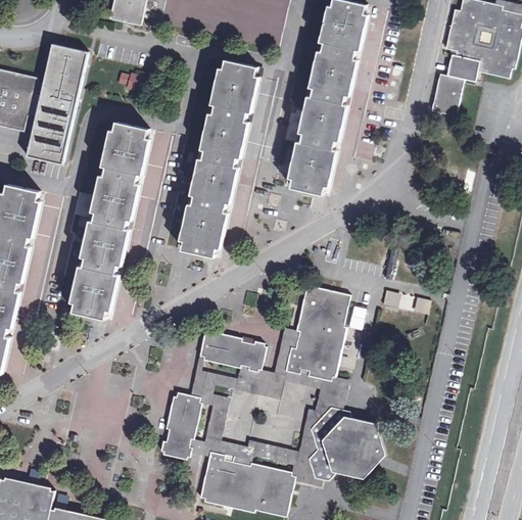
[(141,27),(146,0),(114,0),(110,19),(141,27)]
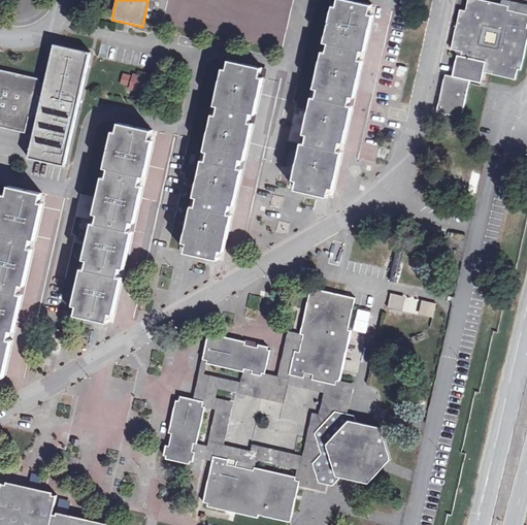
[(371,5),(348,0),(336,0),(295,190),(328,197),(371,5)]
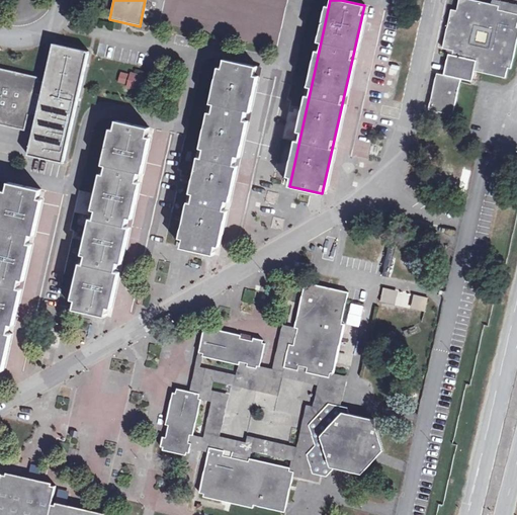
[(516,14),(455,1),(454,14),(447,14),(440,53),(445,54),(440,78),(432,78),(425,113),(450,117),(458,83),(469,85),(471,75),(503,82),(504,72),(508,73),(515,30),(516,23),(516,14)]
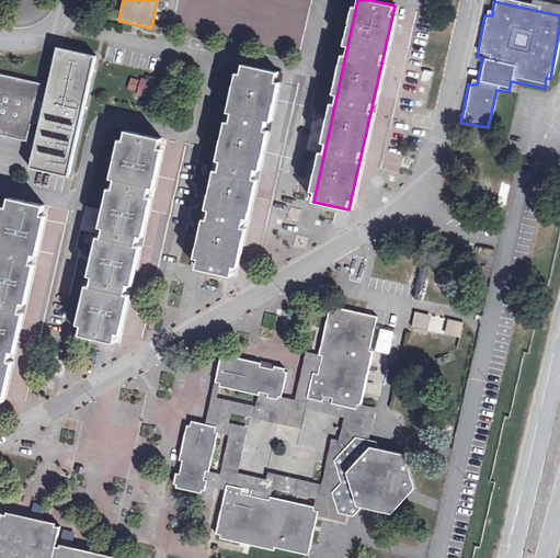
[(95,55),(57,46),(30,168),(68,177),(95,55)]
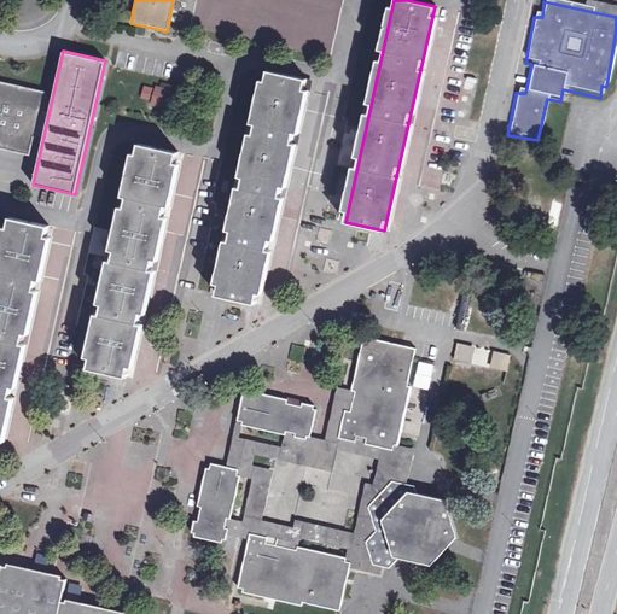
[(255,303),(306,80),(266,70),(215,294),(255,303)]
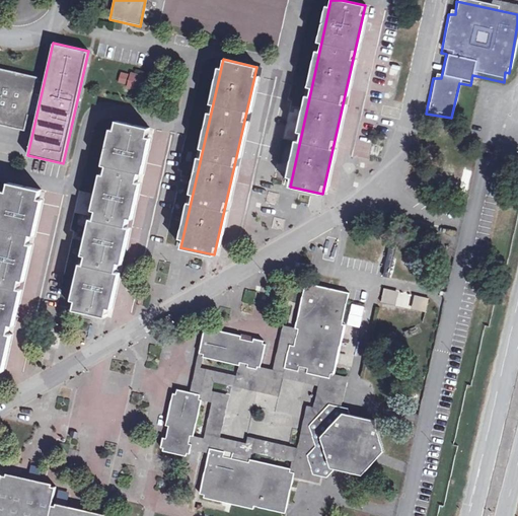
[(0,123),(26,130),(39,76),(0,67),(0,123)]
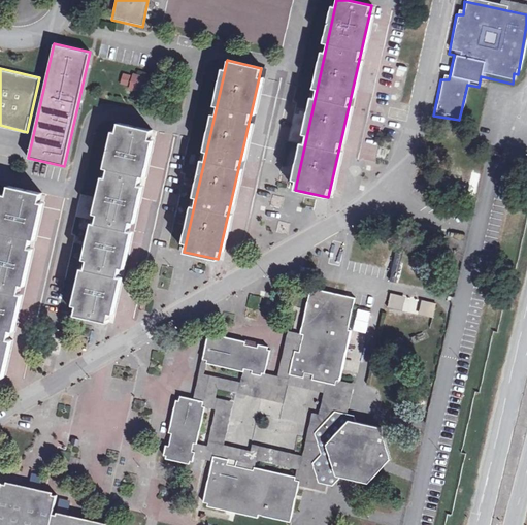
[(132,79),(123,76),(120,88),(129,90),(128,93),(146,98),(152,81),(133,76),(132,79)]
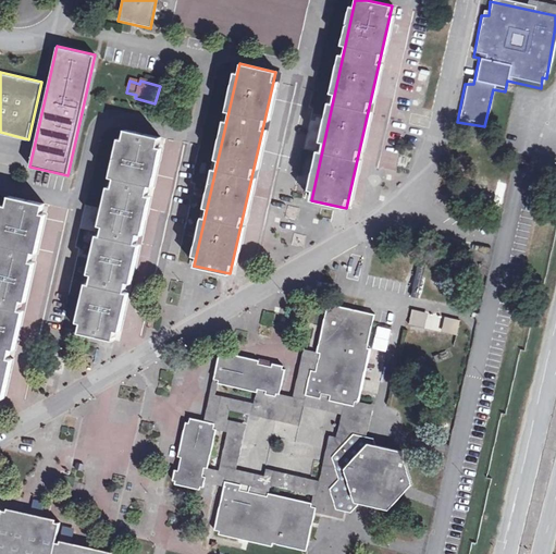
[(380,155),(378,170),(396,172),(400,126),(378,123),(375,138),(384,138),(382,155),(380,155)]
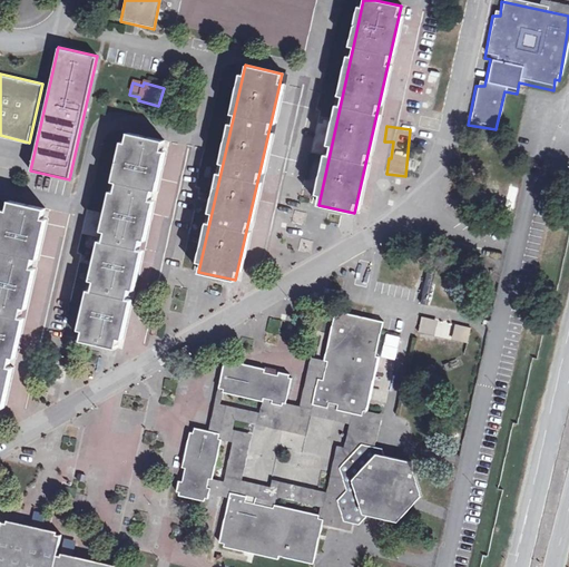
[(117,348),(164,140),(126,132),(80,339),(117,348)]
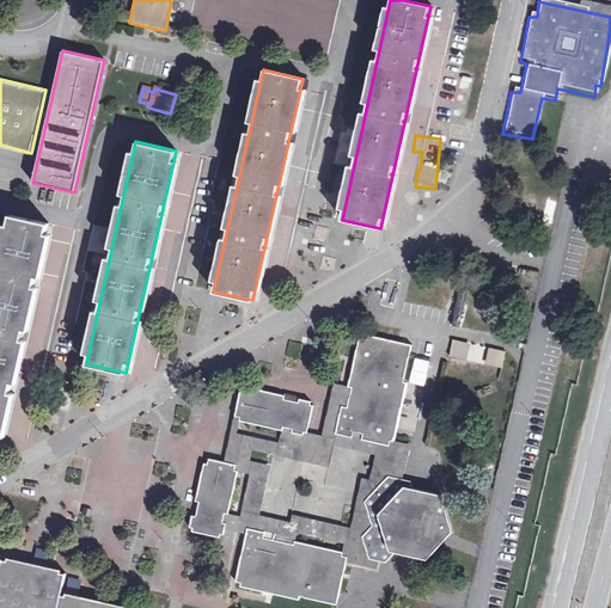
[(0,434),(48,222),(8,214),(0,251),(0,434)]
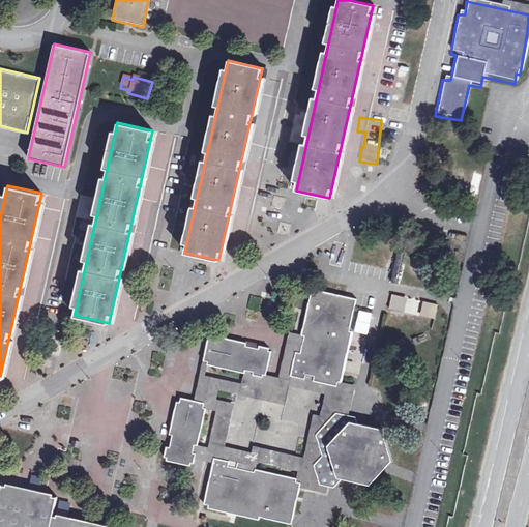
[(273,199),(269,209),(280,212),(284,202),(273,199)]
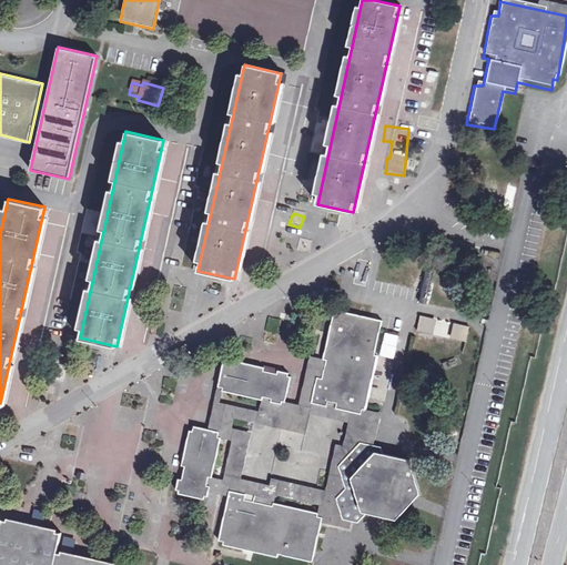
[(257,218),(249,259),(263,261),(271,221),(257,218)]
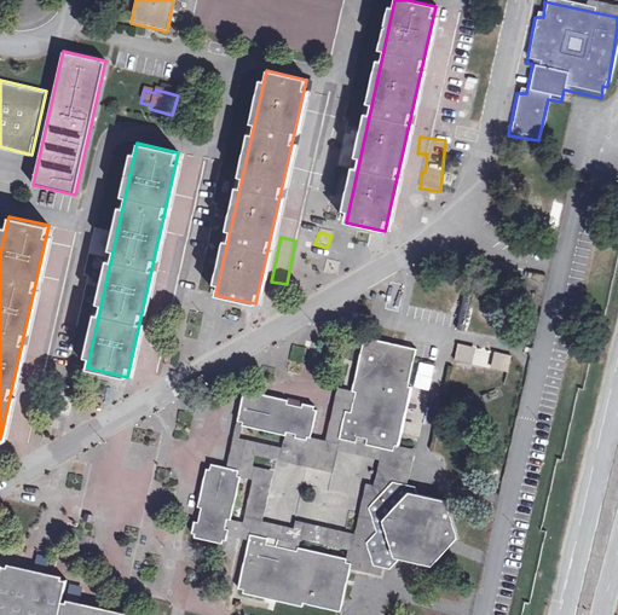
[(406,386),(416,348),(367,337),(365,342),(362,342),(351,390),(354,392),(350,411),(333,407),(327,435),(354,441),(357,435),(367,437),(364,444),(392,450),(393,445),(397,446),(410,387),(406,386)]
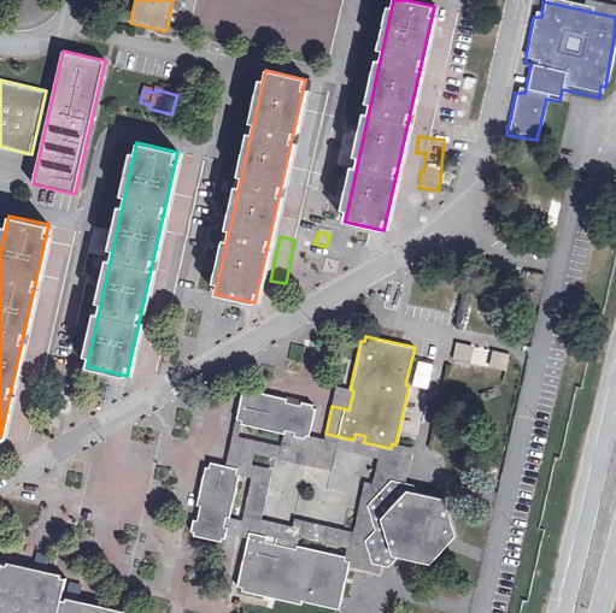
[(348,410),(353,390),(350,389),(336,385),(332,406),(348,410)]
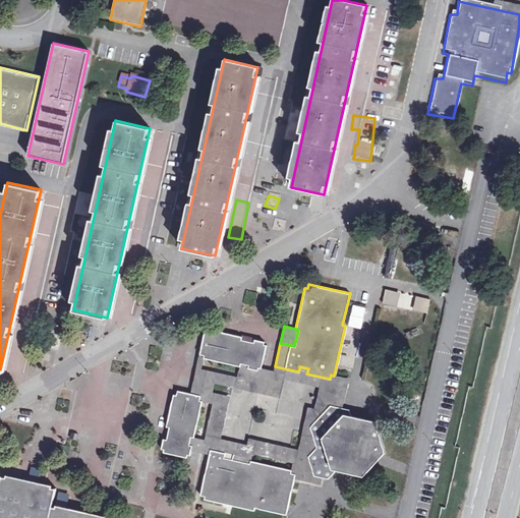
[(241,336),(209,329),(208,332),(204,331),(198,353),(203,354),(203,357),(239,365),(239,362),(247,364),(246,367),(256,369),(257,367),(261,367),(266,344),(263,343),(263,341),(253,339),(252,342),(240,339),(241,336)]
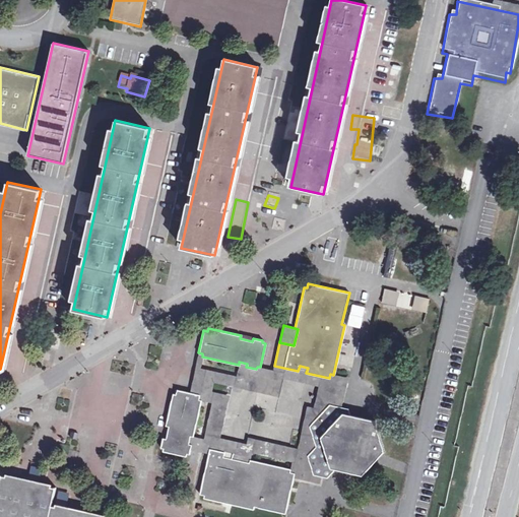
[(340,406),(347,378),(333,375),(330,374),(329,378),(306,373),(308,368),(300,366),(298,371),(274,366),(273,370),(260,367),(257,367),(256,369),(246,367),(247,364),(239,362),(239,365),(236,375),(199,367),(202,357),(202,353),(198,352),(192,377),(214,382),(277,396),(281,378),(318,386),(313,407),(323,409),(329,404),(340,406)]
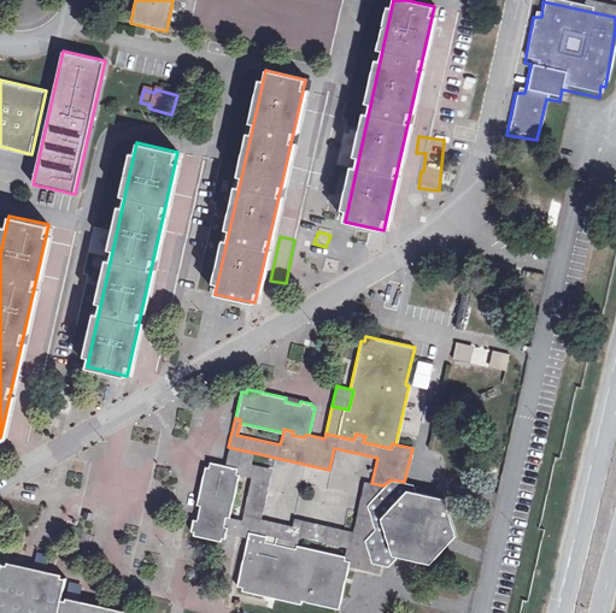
[(260,518),(271,469),(252,464),(254,453),(228,447),(224,465),(236,467),(235,473),(239,473),(251,477),(241,520),(229,517),(226,517),(223,526),(227,526),(226,532),(247,537),(248,531),(267,535),(265,541),(287,547),(292,525),(260,518)]
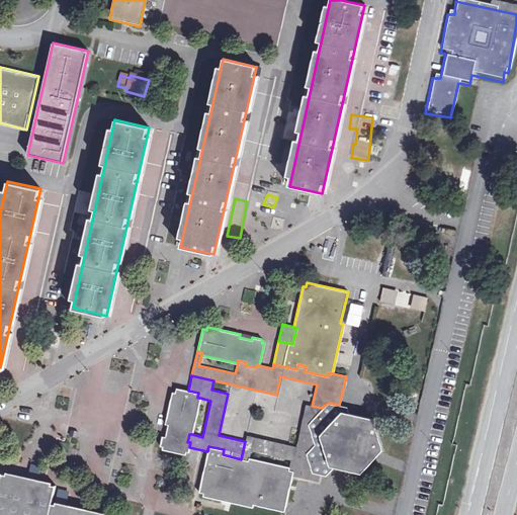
[(188,391),(176,388),(174,393),(172,392),(164,423),(168,424),(165,436),(162,436),(160,445),(162,446),(162,449),(184,454),(185,451),(188,452),(190,442),(187,442),(189,434),(192,434),(200,398),(197,398),(198,393),(188,391)]
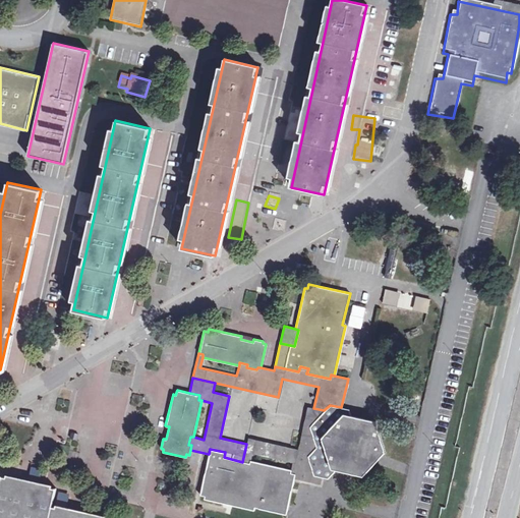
[(362,476),(385,452),(376,421),(349,415),(349,409),(330,405),(309,426),(315,447),(306,456),(313,476),(328,479),(336,470),(362,476)]
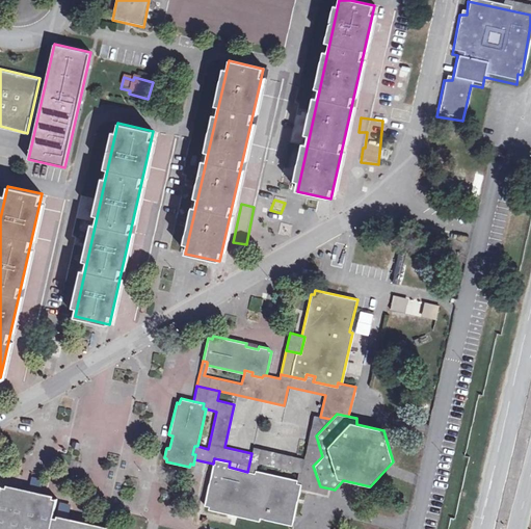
[(313,416),(304,457),(254,447),(251,453),(247,472),(255,473),(256,470),(257,463),(299,472),(297,479),(296,482),(301,483),(300,488),(326,495),(327,487),(320,486),(313,466),(322,456),(316,435),(330,419),(320,417),(313,416)]
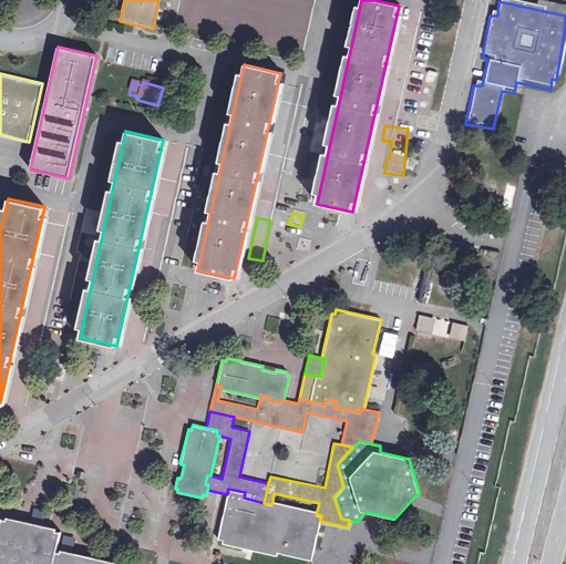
[(245,492),(228,489),(217,539),(223,540),(222,543),(276,555),(277,552),(311,560),(321,515),(316,514),(317,511),(273,501),(271,504),(264,503),(244,498),(245,492)]
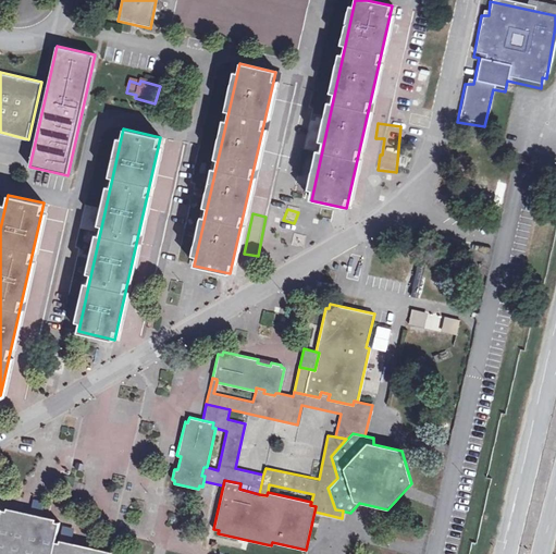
[(101,553),(53,543),(58,524),(1,511),(0,515),(0,553),(101,553)]
